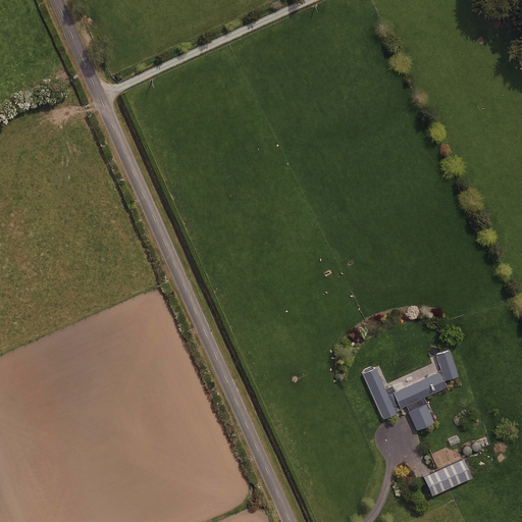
[(458,376),(449,351),(436,355),(441,372),(395,393),(392,386),(384,390),(375,369),(363,374),(382,420),(397,414),(396,411),(406,407),(416,431),(433,424),(422,399),(446,388),(442,382),(458,376)]
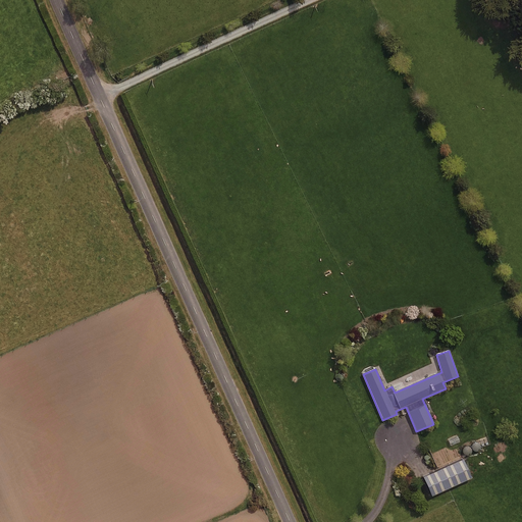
[(457,435),(449,439),(451,446),(460,442),(457,435)]
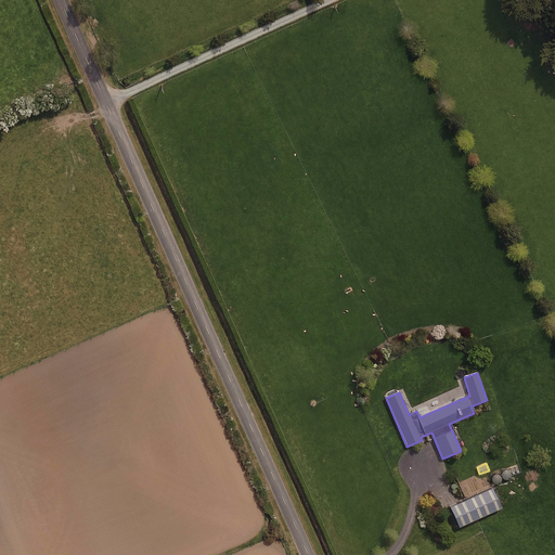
[(503,469),(502,470),(501,473),(501,475),(502,477),(504,478),(506,478),(507,478),(510,477),(511,475),(511,473),(510,470),(507,469),(505,469),(503,469)]
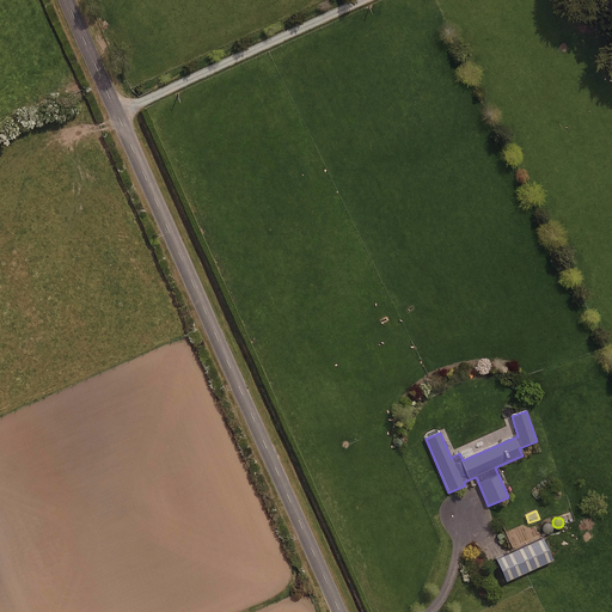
[(544,522),(543,525),(542,526),(542,528),(543,531),(544,532),(546,532),(549,532),(551,531),(552,528),(551,526),(551,524),(549,522),(546,522),(544,522)]
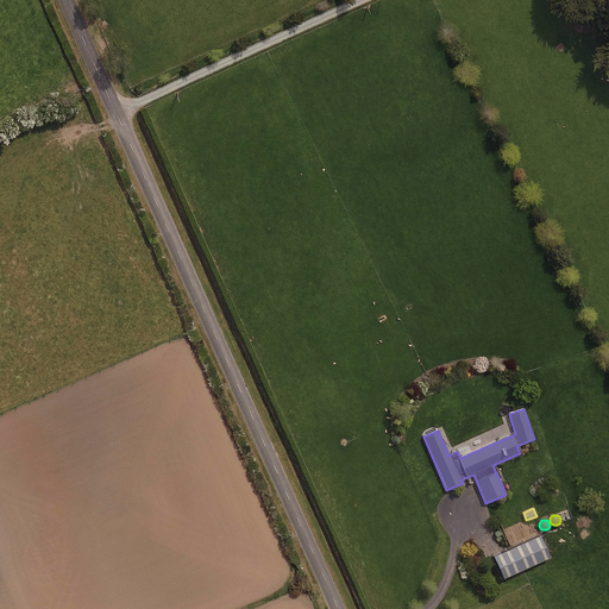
[(539,540),(538,538),(494,557),(503,579),(523,570),(548,559),(539,540)]
